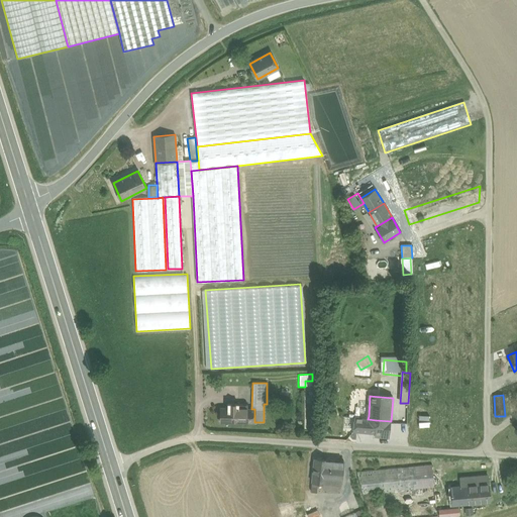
[(408,403),(400,403),(397,438),(405,438),(408,403)]
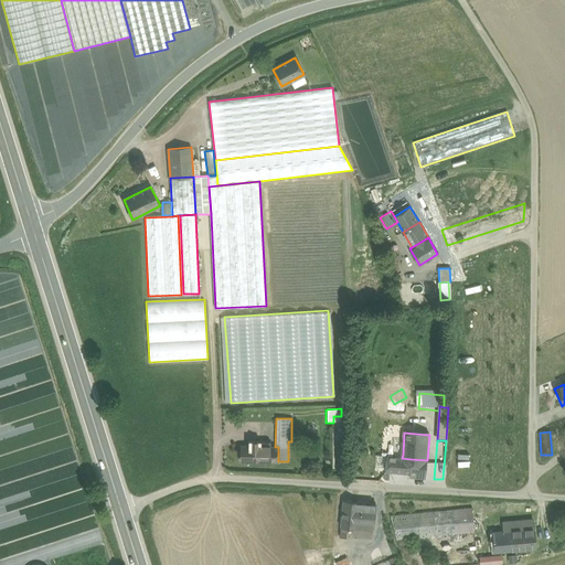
[(270,441),(248,441),(248,447),(241,447),(241,462),(278,461),(278,447),(275,447),(270,447),(270,441)]
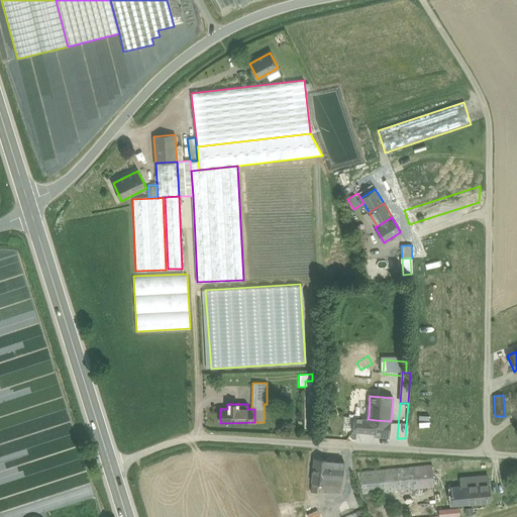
[(376,420),(368,419),(369,416),(353,414),(352,431),(375,433),(376,420)]
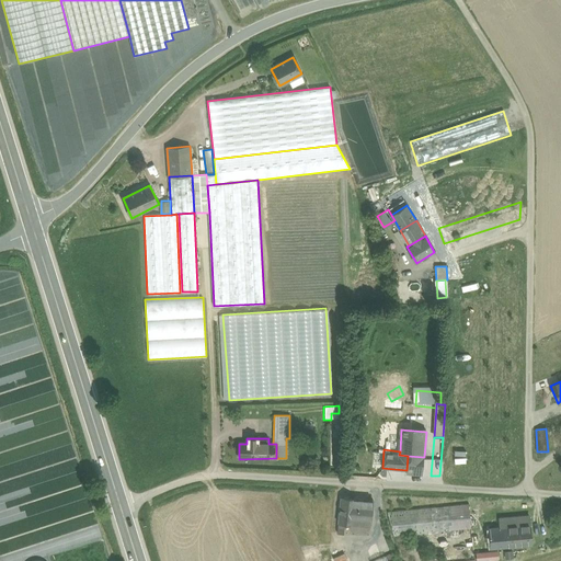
[(424,457),(408,456),(407,470),(407,473),(422,474),(424,457)]
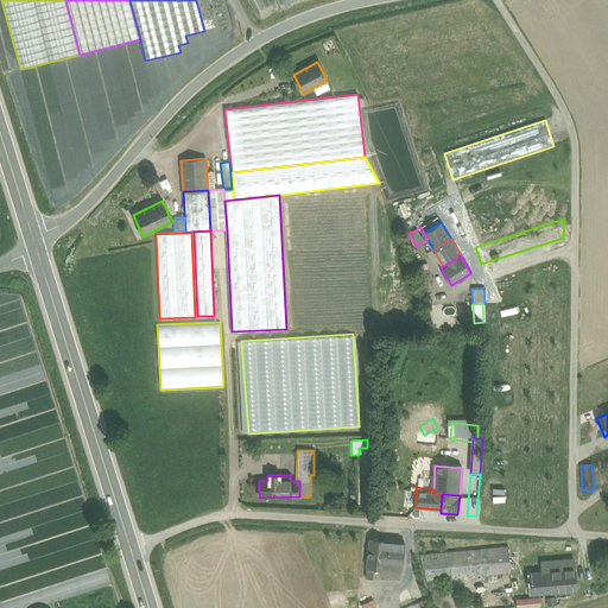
[(386,539),(368,537),(366,564),(384,567),(386,539)]
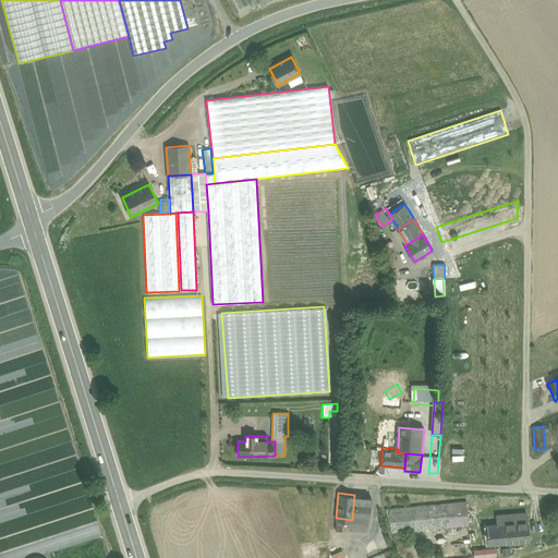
[(371,497),(354,495),(352,520),(356,521),(356,523),(359,523),(359,521),(367,522),(371,497)]
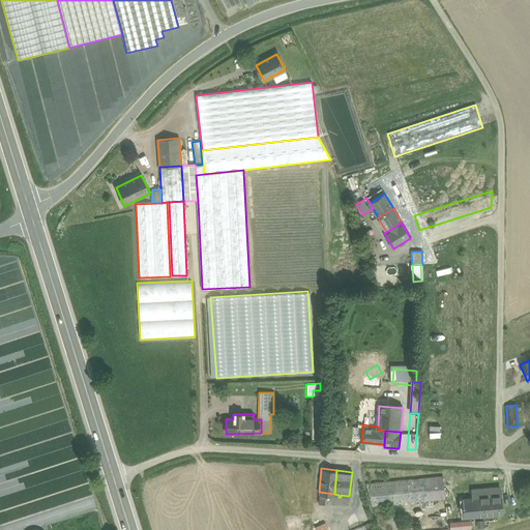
[(442,475),(365,482),(372,505),(445,499),(442,475)]
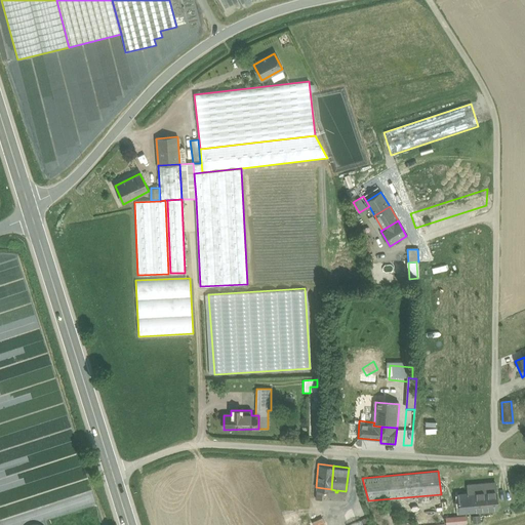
[(495,483),(467,485),(468,493),(457,494),(458,513),(497,510),(495,483)]
